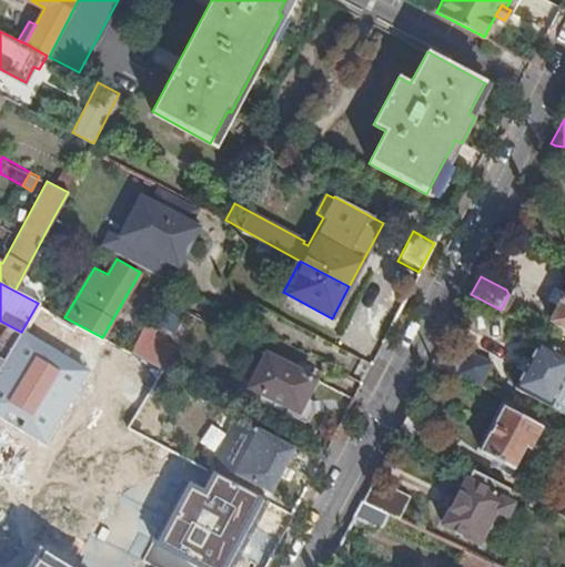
[(551,322),(564,328),(564,292),(560,290),(553,302),(560,305),(551,322)]
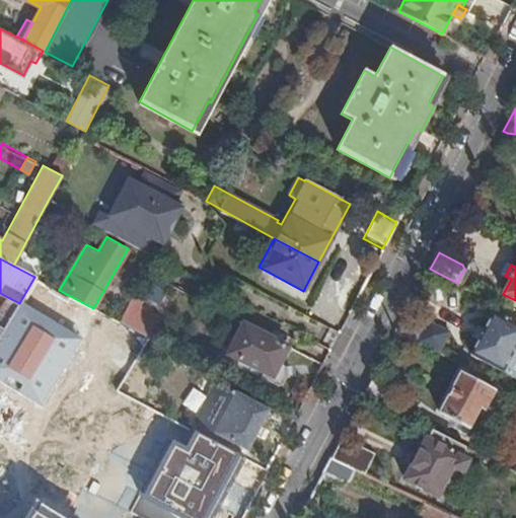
[(19,303),(17,306),(0,336),(0,461),(93,308),(59,290),(34,277),(19,303)]
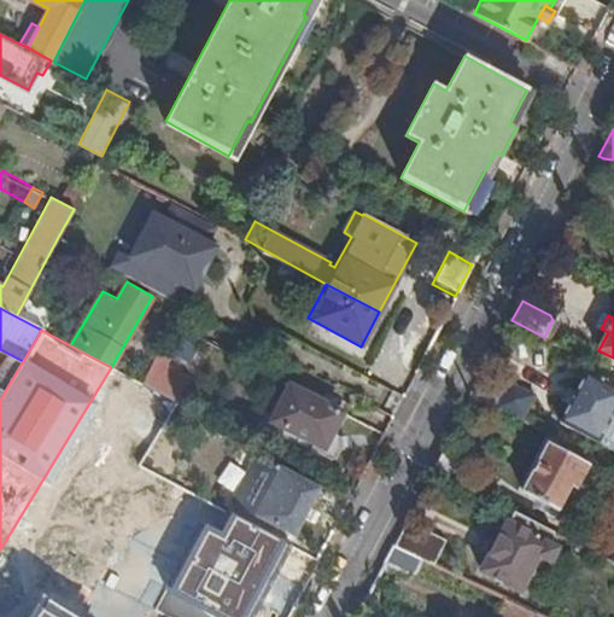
[(0,400),(21,365),(6,356),(0,366),(0,400)]
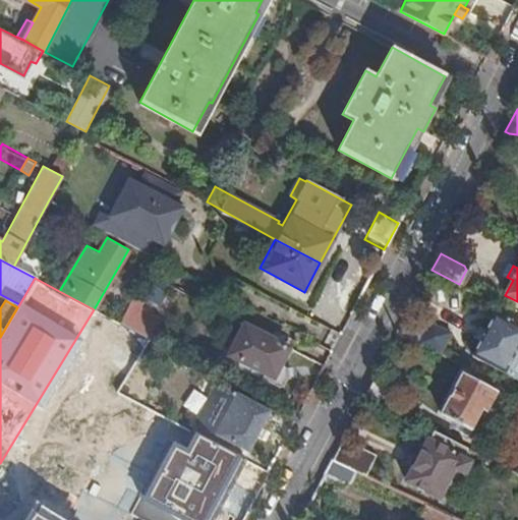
[(129,303),(119,323),(149,339),(159,320),(129,303)]
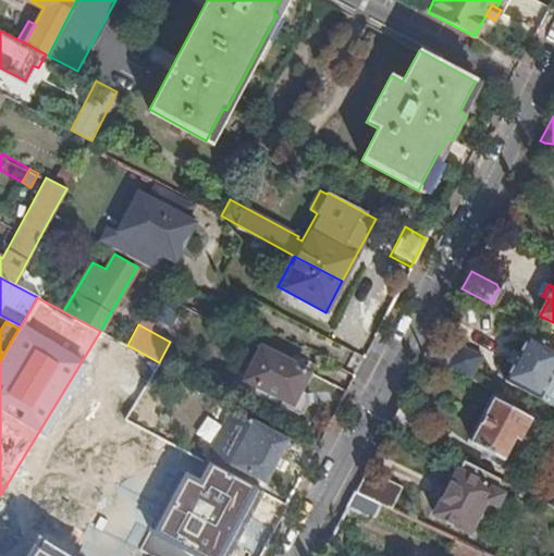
[(427,355),(471,377),(483,356),(459,344),(458,347),(436,336),(427,355)]
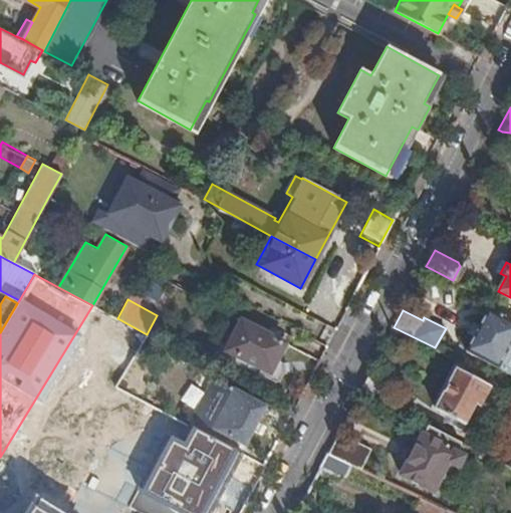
[(467,350),(498,367),(510,343),(510,322),(502,318),(503,316),(501,315),(500,316),(489,310),(467,350)]
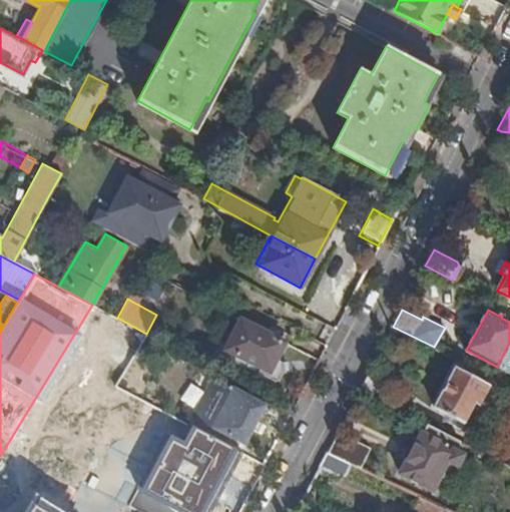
[(275,362),(284,343),(249,325),(241,340),(234,342),(229,340),(223,350),(260,368),(257,373),(273,381),(278,379),(282,372),(280,365),(275,362)]
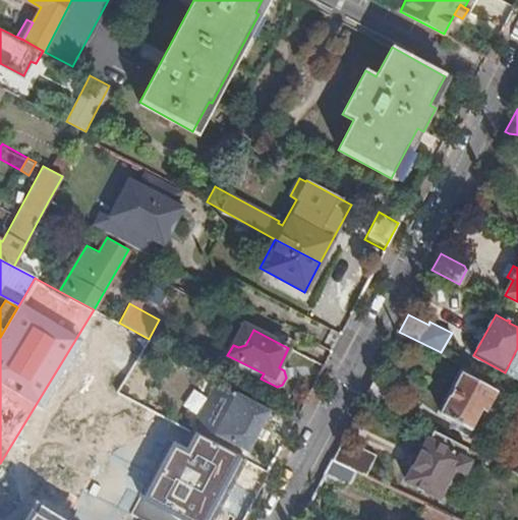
[(136,401),(167,349),(149,339),(117,392),(136,401)]
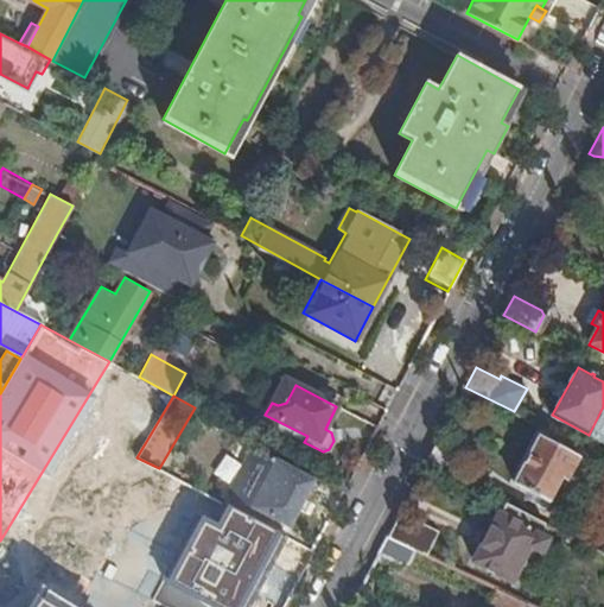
[(603,406),(589,435),(603,442),(603,406)]
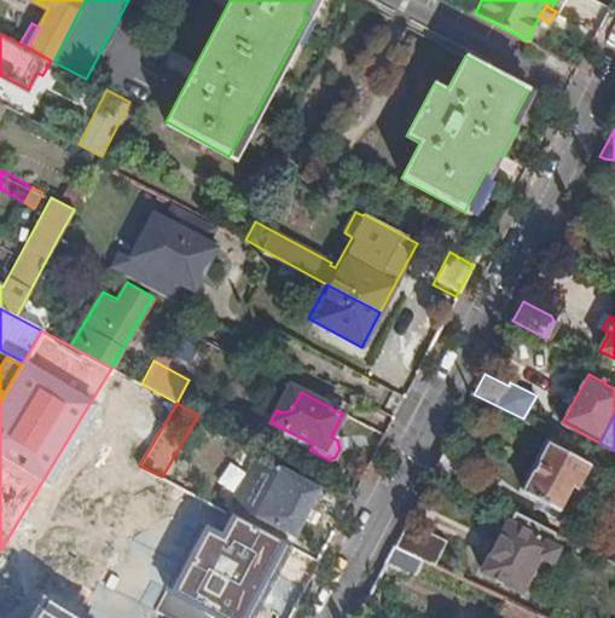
[(589,463),(550,443),(526,491),(560,509),(572,486),(576,489),(589,463)]
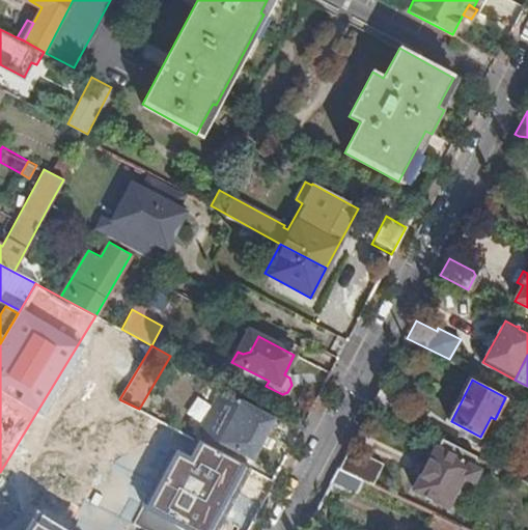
[(382,385),(372,403),(397,416),(404,405),(401,396),(382,385)]
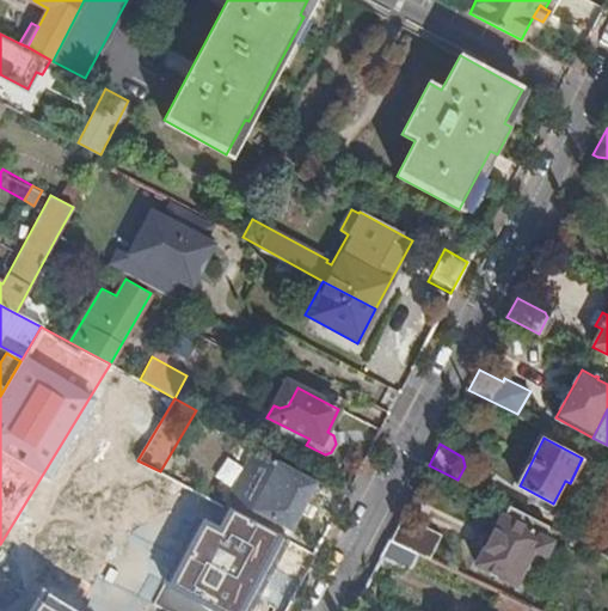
[(232,501),(257,452),(253,450),(227,498),(232,501)]
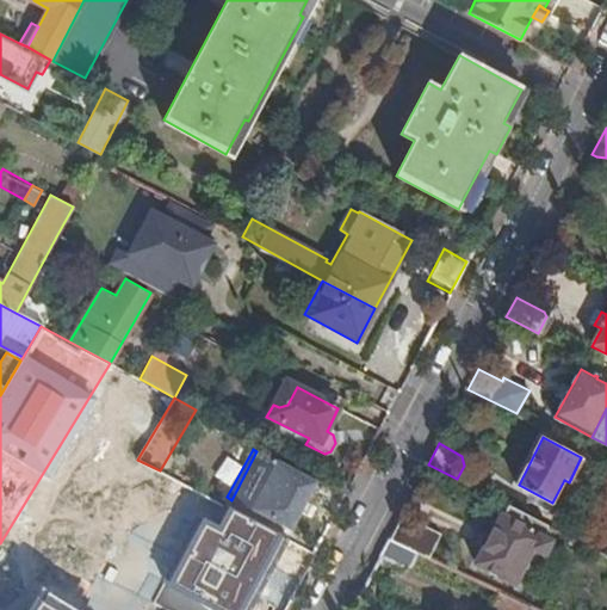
[(316,482),(256,451),(231,500),(291,531),(316,482)]
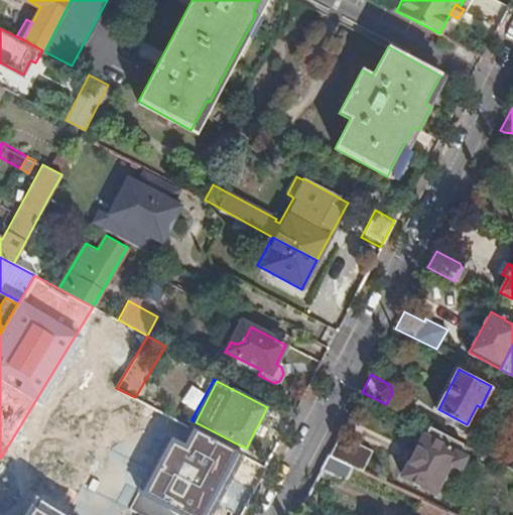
[(461,470),(472,449),(430,427),(425,436),(423,436),(403,476),(435,493),(451,464),(461,470)]
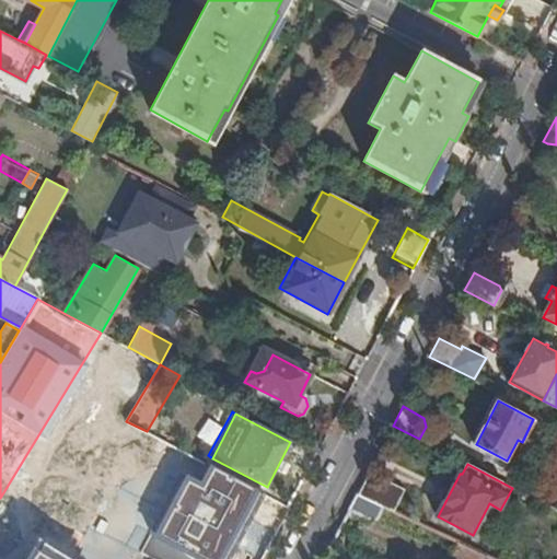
[(358,492),(383,505),(395,511),(405,489),(370,469),(358,492)]
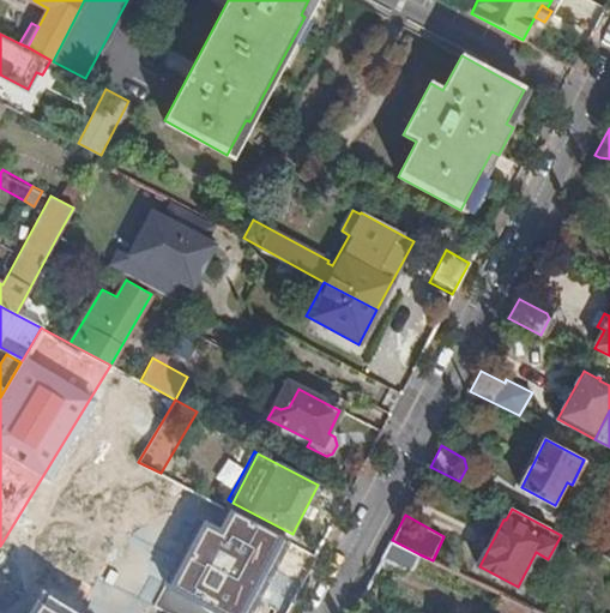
[(284,612),(290,604),(314,556),(276,535),(261,563),(273,570),(255,604),(272,612),(284,612)]
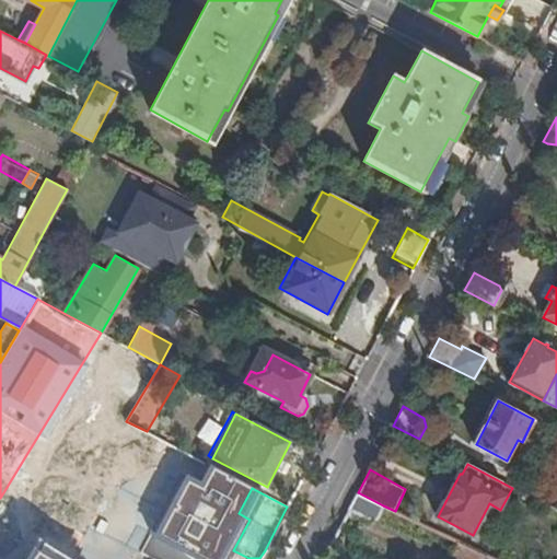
[(358,492),(349,509),(376,522),(383,505),(358,492)]
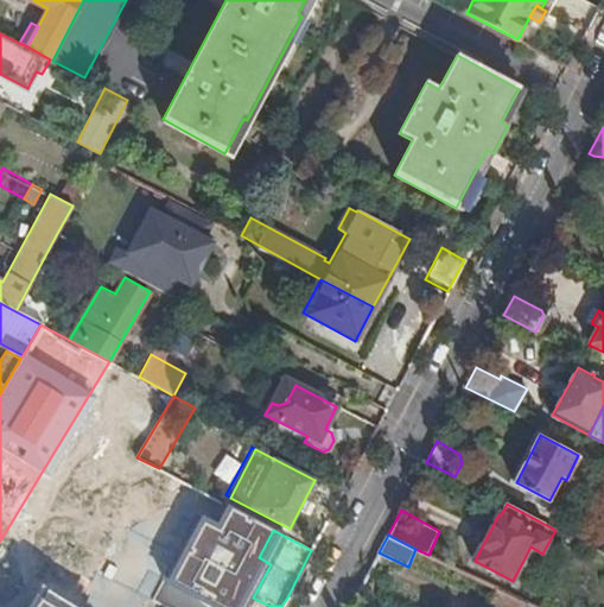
[(35,606),(80,606),(46,587),(35,606)]
